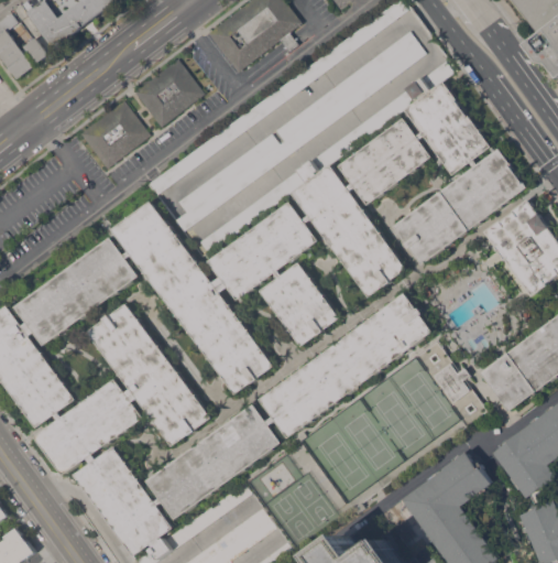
[(115,0),(52,47),(20,4),(25,0),(44,0),(57,18),(81,0),(115,0)]
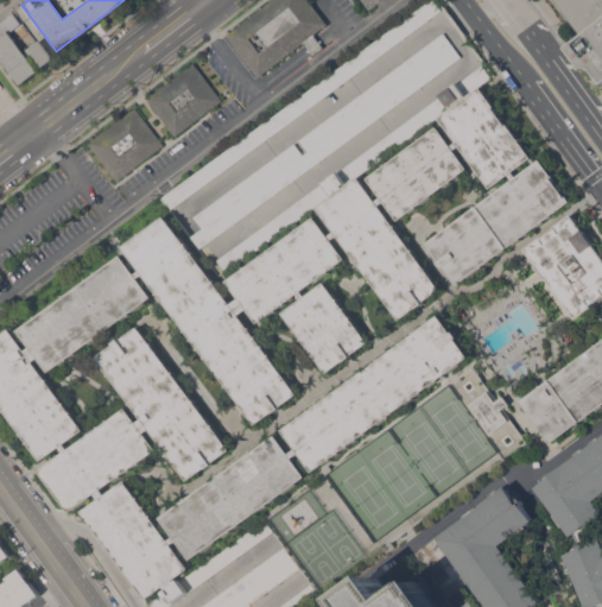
[(267,0),(302,0),(322,25),(309,36),(318,48),(309,56),(299,43),(254,77),(222,36),(267,0)]
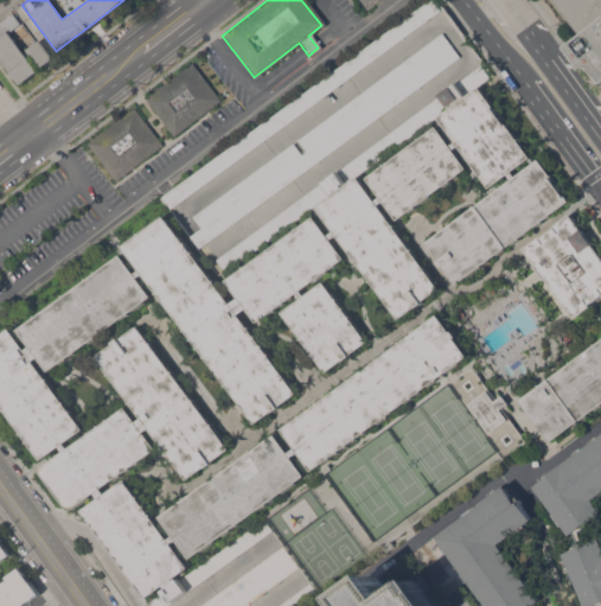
[(391,25),(400,37),(436,12),(429,0),(391,25)]
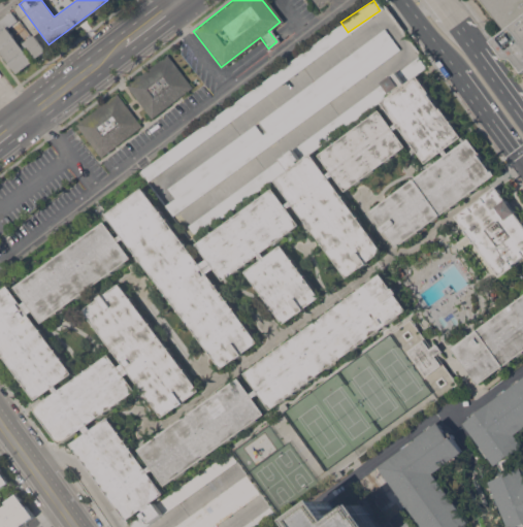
[(522,60),(516,59),(502,41),(507,38),(478,0),(522,0),(522,60)]
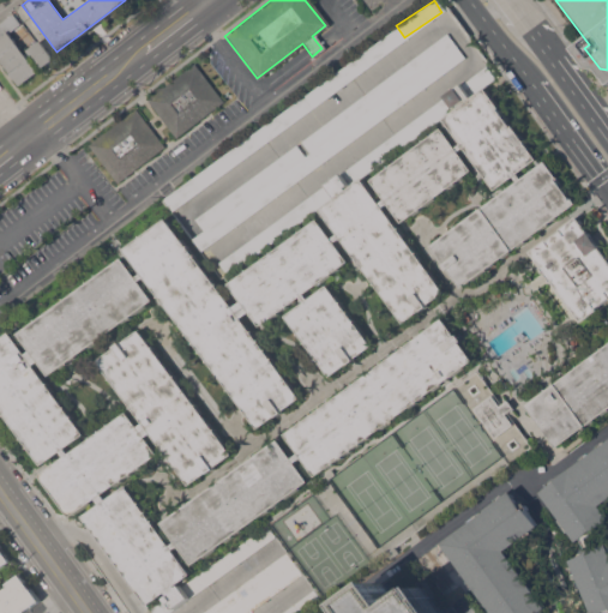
[(0,19),(7,13),(16,24),(5,34),(34,72),(16,86),(0,66),(0,19)]
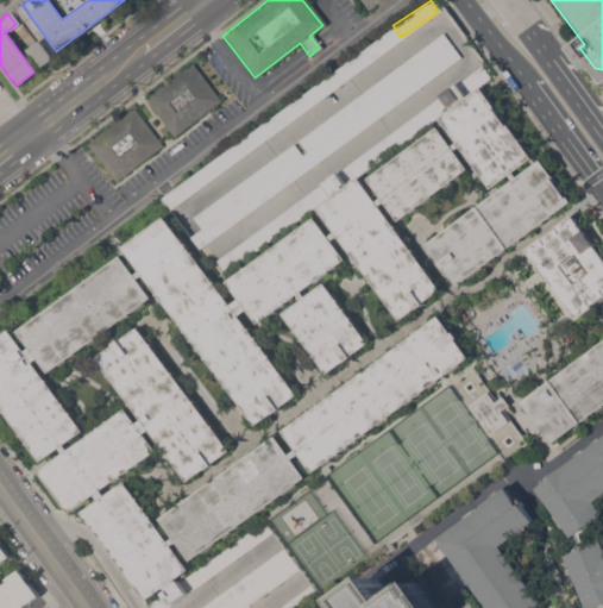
[(462,67),(441,36),(383,73),(363,99),(362,100),(358,98),(293,139),(289,146),(257,167),(234,198),(187,218),(195,230),(188,239),(195,250),(201,246),(209,258),(213,262),(217,257),(203,248),(196,236),(462,67)]
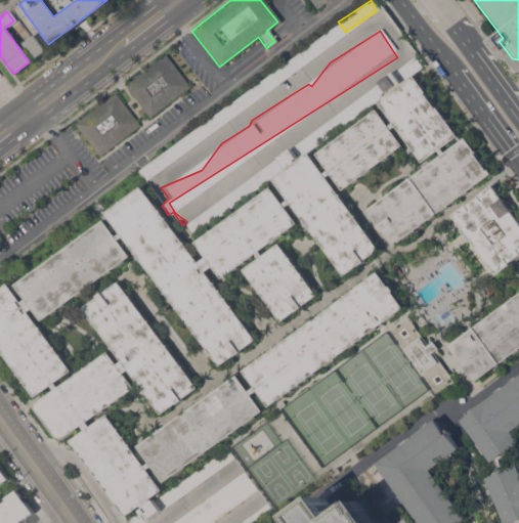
[(42,50),(32,58),(19,43),(31,35),(42,50)]
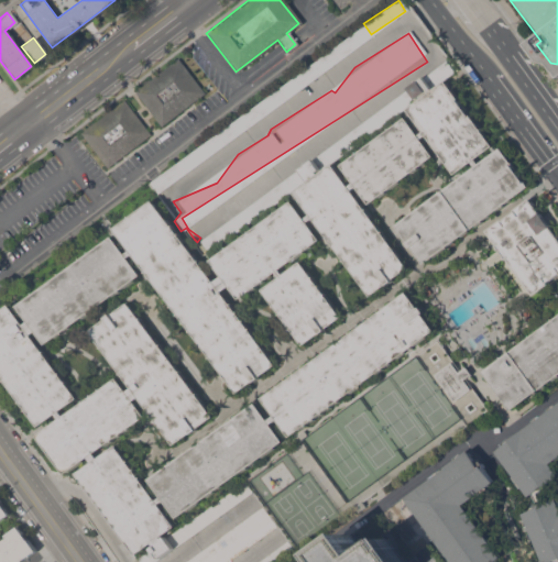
[(175,58),(201,94),(159,127),(131,92),(175,58)]
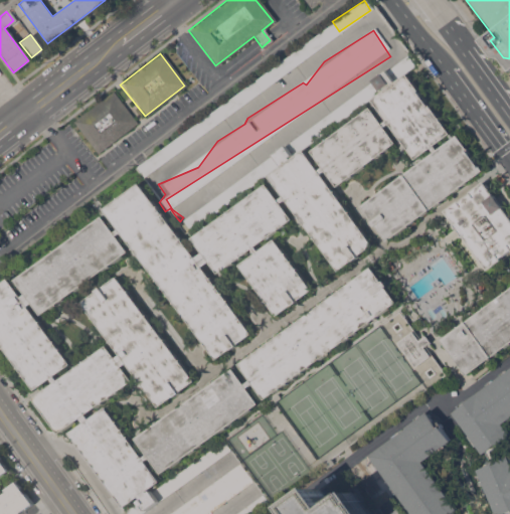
[(432,146),(435,150),(455,136),(466,151),(465,152),(476,167),(477,166),(481,172),(383,241),(372,226),(371,227),(368,222),(369,221),(357,206),(431,153),(428,149),(411,160),(385,124),(381,127),(393,144),(333,187),(322,171),(318,174),(369,245),(354,257),(355,258),(350,262),(349,261),(333,272),(282,200),(278,203),(289,220),(251,247),(255,251),(271,239),(308,290),(293,301),(293,303),(288,306),(272,317),(235,266),(251,253),(248,249),(214,275),(205,263),(199,267),(247,334),(232,345),(233,347),(228,350),(227,349),(212,360),(120,232),(116,235),(128,252),(40,315),(32,304),(28,307),(69,365),(54,376),(56,380),(105,346),(113,358),(117,355),(79,303),(95,292),(95,291),(100,287),(100,288),(116,277),(191,381),(176,392),(176,393),(171,397),(171,396),(155,407),(124,363),(120,367),(130,381),(85,414),(88,419),(104,407),(140,458),(145,455),(133,439),(228,368),(240,384),(245,380),(233,364),(367,268),(378,283),(380,281),(384,286),(382,288),(394,304),(261,400),(248,384),(243,388),(255,404),(159,474),(147,458),(143,461),(158,482),(145,492),(145,493),(148,491),(155,502),(143,511),(143,512),(141,513),(125,513),(122,509),(123,508),(68,434),(82,423),(79,418),(58,435),(32,398),(53,383),(50,379),(34,390),(0,343),(0,285),(8,279),(21,297),(25,294),(14,280),(102,216),(114,232),(118,230),(103,209),(139,183),(192,258),(199,253),(188,238),(263,184),(275,200),(280,197),(265,176),(301,150),(315,170),(319,167),(308,151),(367,108),(379,124),(383,121),(368,100),(403,73),(416,91),(415,92),(426,106),(427,106),(448,134),(432,146)]
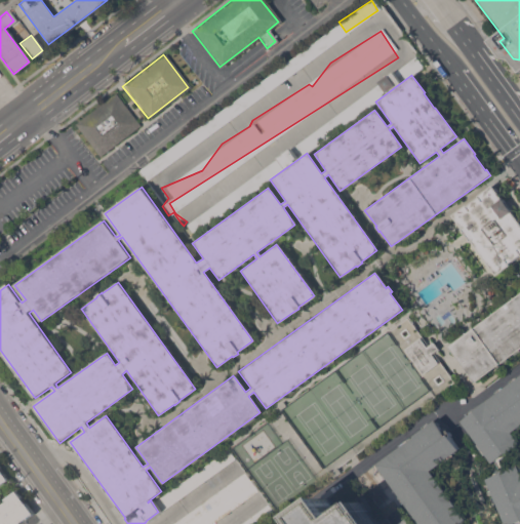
[(289,144),(297,157),(308,150),(306,146),(385,94),(380,86),(289,144)]
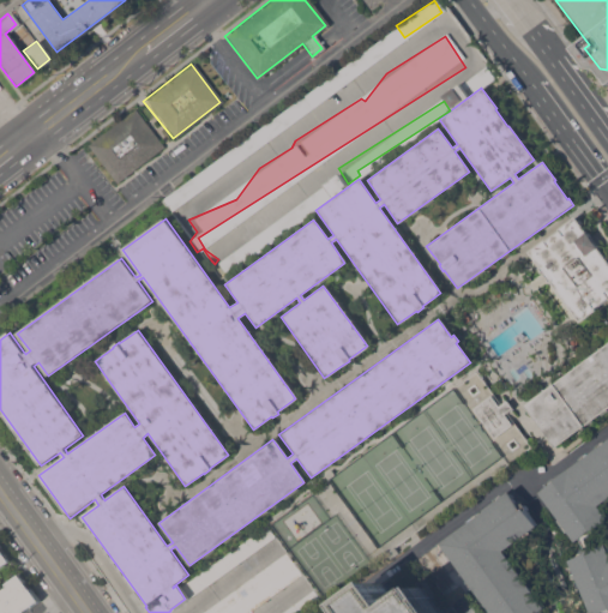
[(132,109),(161,148),(114,184),(84,145),(132,109)]
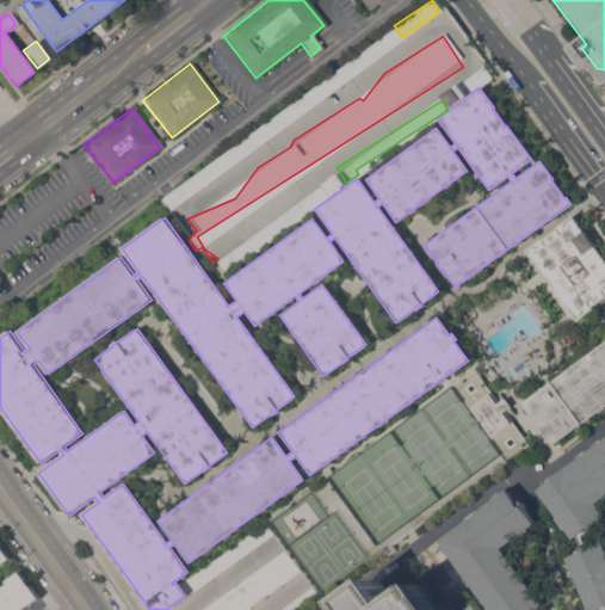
[(315,209),(314,208),(343,190),(335,177),(235,241),(244,254),(315,209)]
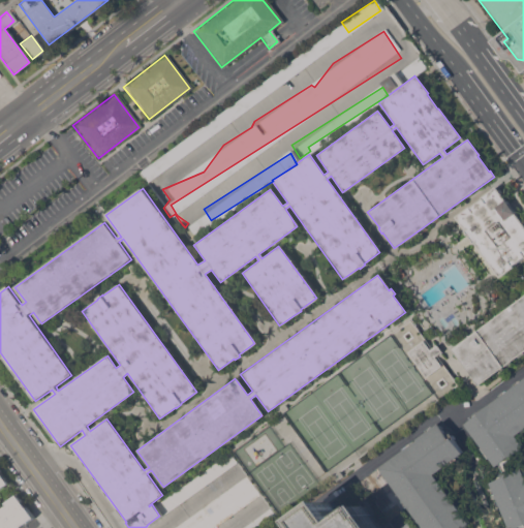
[(523,258),(498,278),(454,217),(495,188),(523,227),(523,258)]
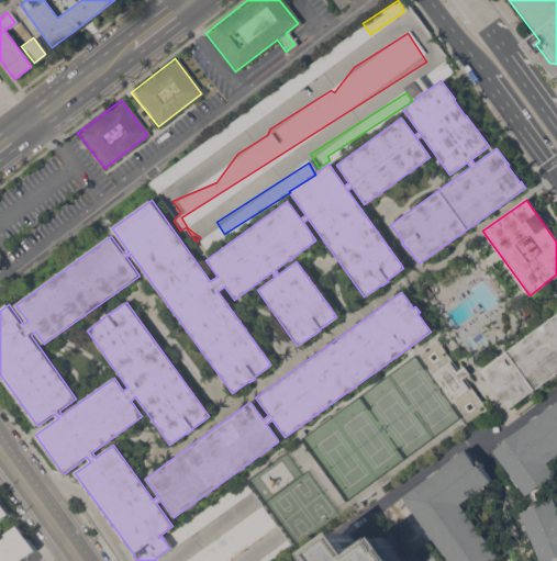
[(556,372),(505,411),(477,371),(556,312),(556,372)]
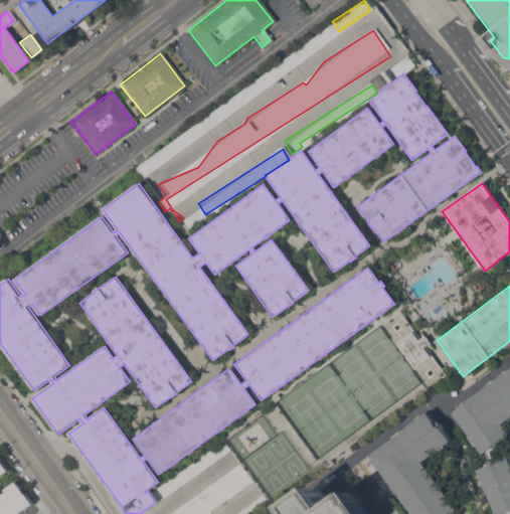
[(441,375),(417,338),(414,341),(396,312),(379,323),(420,388),(441,375)]
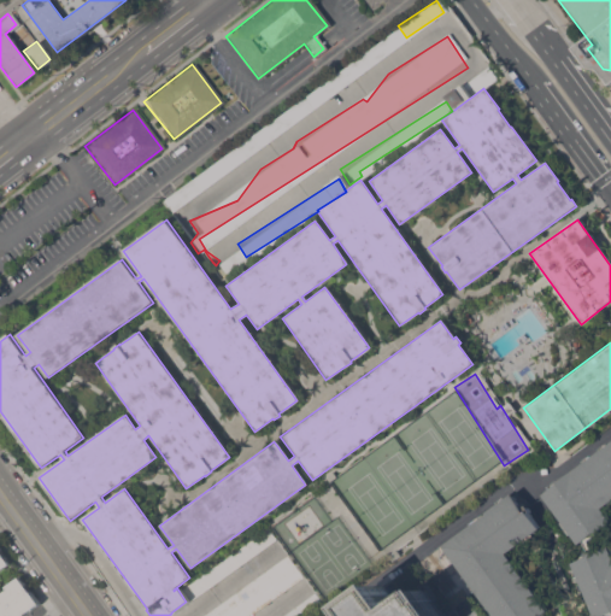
[(610,615),(591,615),(580,590),(577,591),(571,576),(574,576),(568,563),(576,561),(574,557),(580,555),(580,553),(583,551),(579,541),(575,545),(567,535),(565,537),(557,523),(558,522),(539,496),(546,490),(544,487),(580,463),(579,462),(587,456),(588,457),(597,451),(595,450),(604,443),(605,445),(610,440),(610,499),(599,509),(603,515),(605,514),(609,520),(607,521),(609,522),(595,532),(595,533),(585,541),(591,553),(605,546),(606,549),(607,547),(610,555),(609,556),(610,562),(610,615)]
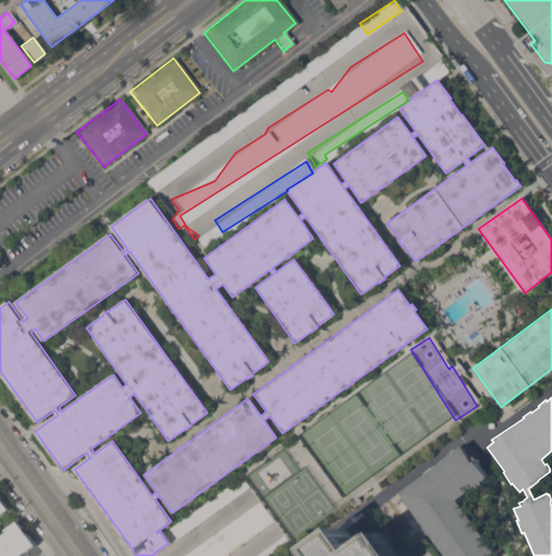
[(442,555),(439,550),(437,551),(432,544),(433,543),(427,534),(426,535),(420,529),(422,528),(408,508),(406,509),(401,501),(402,499),(397,493),(422,474),(421,473),(432,465),(433,467),(437,464),(436,462),(446,455),(445,454),(453,448),(454,449),(460,445),(467,456),(470,454),(477,462),(475,462),(486,478),(479,482),(480,484),(473,490),(471,487),(455,499),(492,552),(487,555),(442,555)]
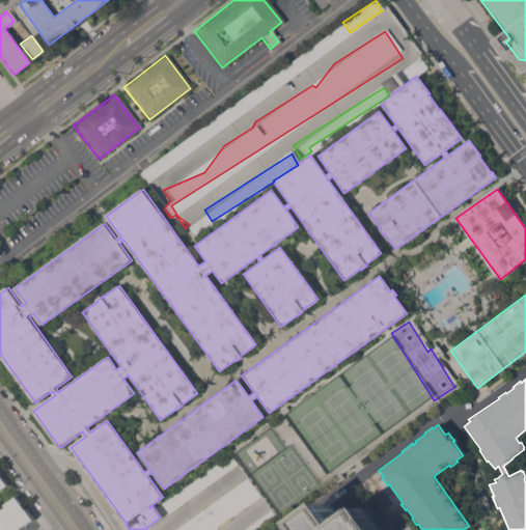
[(0,511),(4,508),(3,506),(14,498),(23,510),(31,521),(19,529),(0,529),(0,511)]
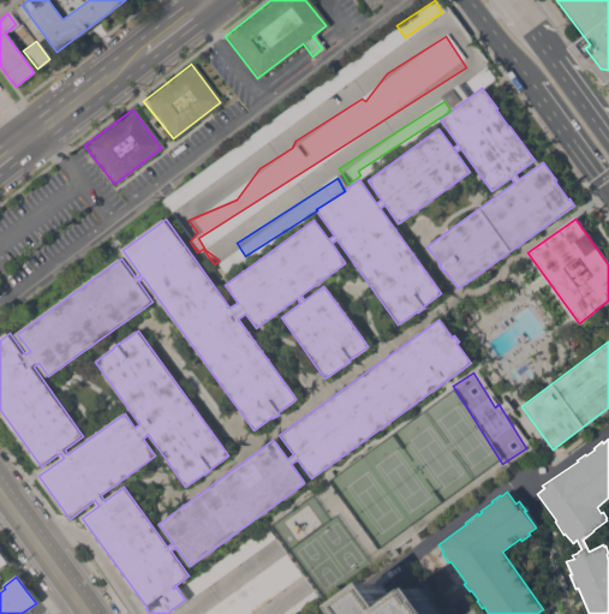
[(351,613),(345,606),(378,582),(396,606),(424,586),(443,613),(351,613)]
